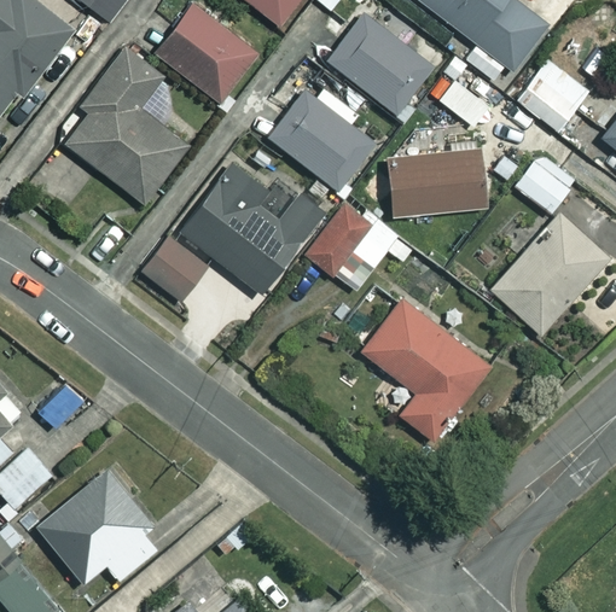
[(13,0),(13,1),(11,0),(0,0),(0,115),(21,89),(24,92),(77,22),(47,0),(13,0)]
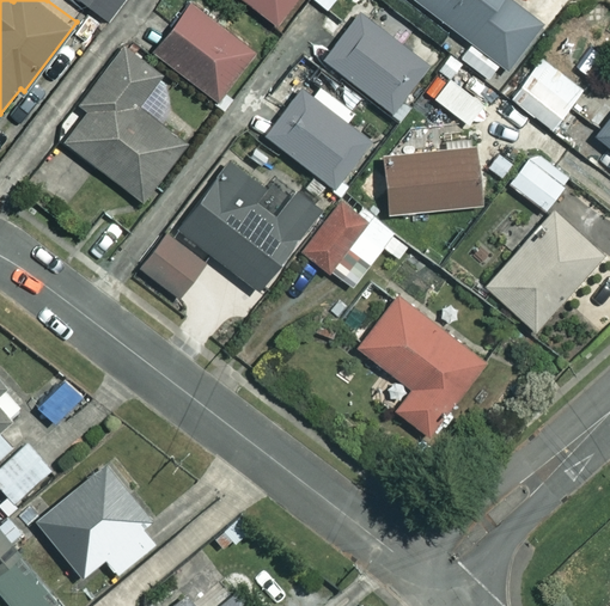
[(123,0),(78,0),(107,22),(123,0)]
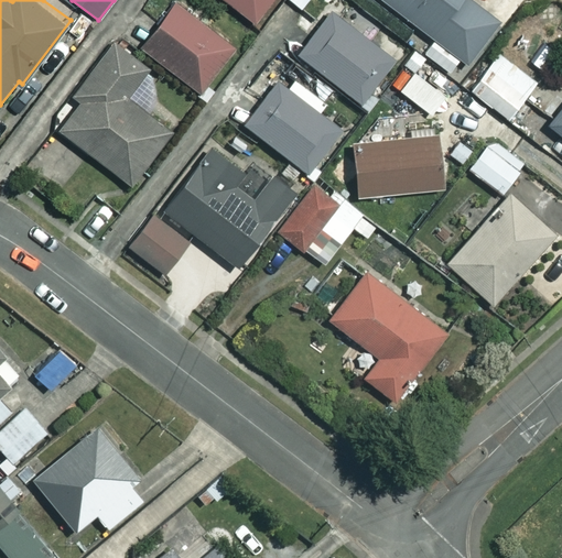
[(225,0),(266,33),(292,0),(225,0)]
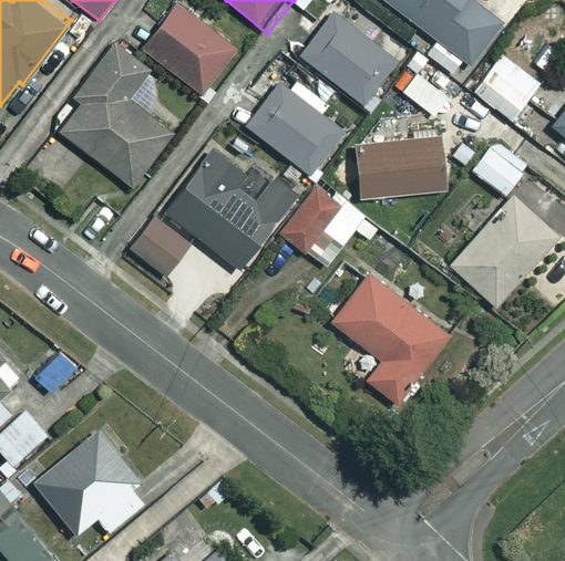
[(384,0),(440,45),(429,59),(458,82),(502,28),(469,0),(384,0)]
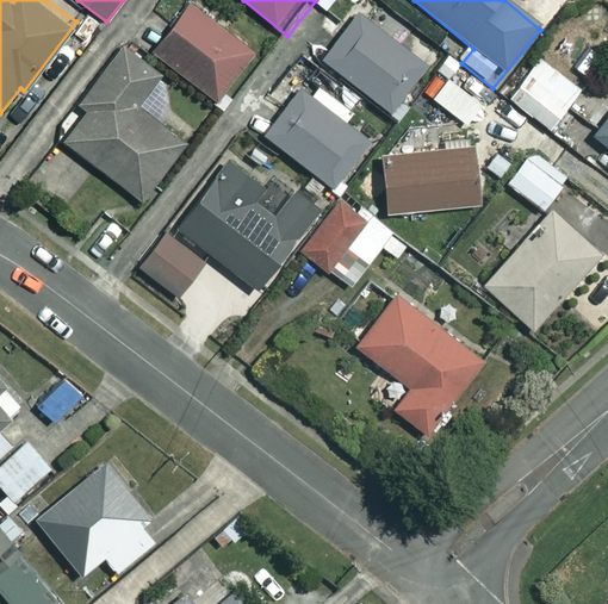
[(254,55),(190,5),(154,53),(218,101),(254,55)]
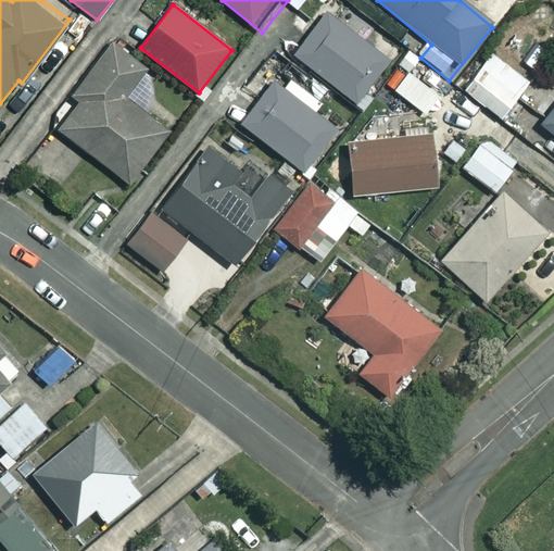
[(353,16),(345,27),(327,13),(294,55),(357,104),(390,62),(364,41),(372,30),(353,16)]
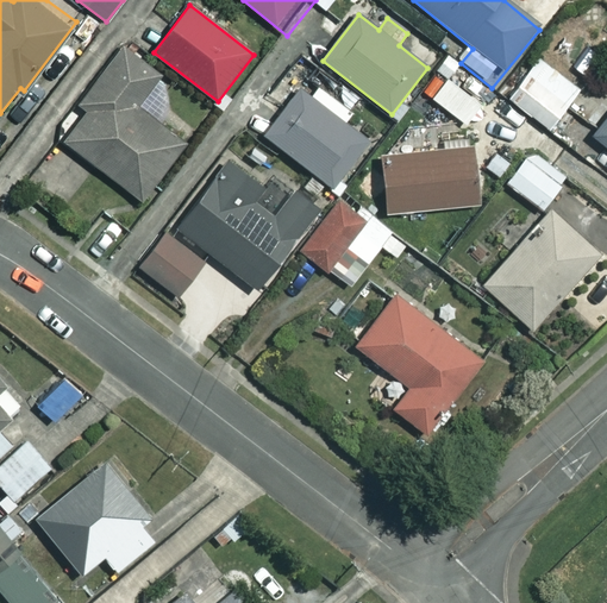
[(119,49),(79,106),(89,114),(68,145),(146,200),(187,142),(163,125),(170,105),(164,83),(119,49)]
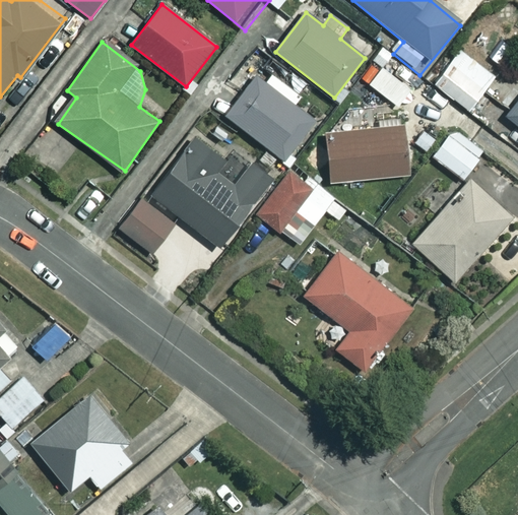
[(496,78),(460,51),(435,85),(470,112),(496,78)]
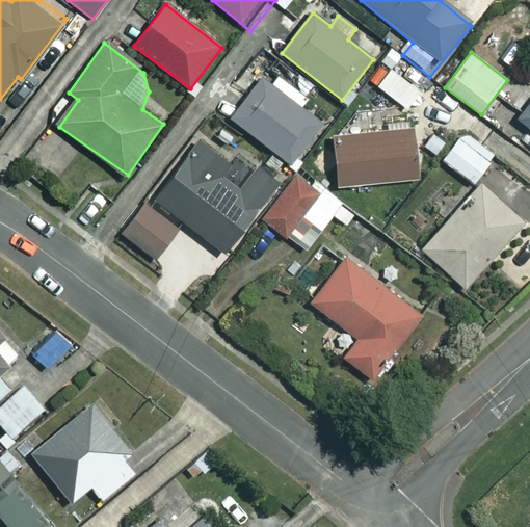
[(422,87),(395,67),(378,88),(405,109),(422,87)]
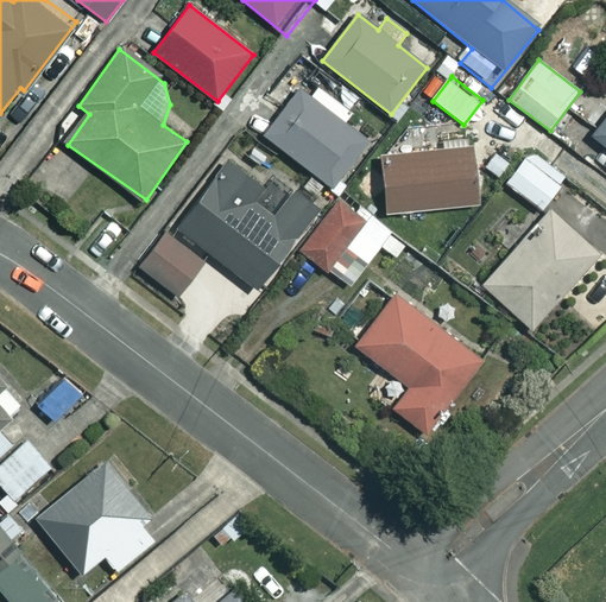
[(374,130),(308,78),(264,135),(332,187),(374,130)]
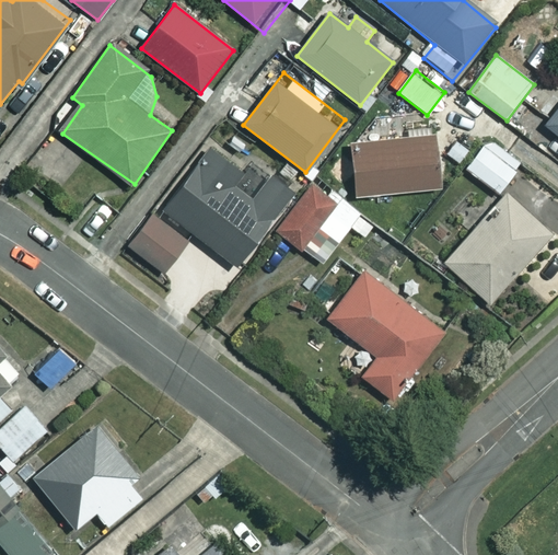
[(557,111),(546,126),(557,135),(557,111)]
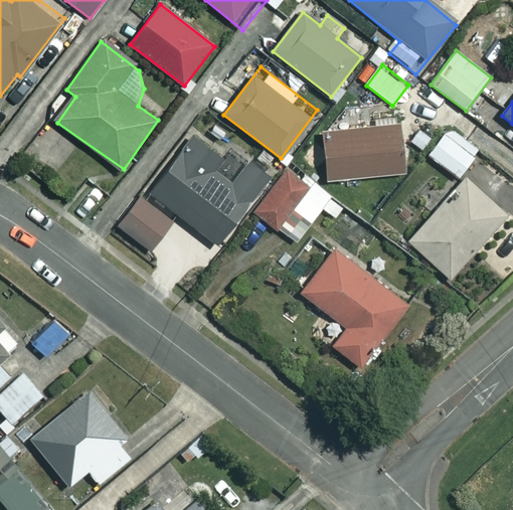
[(402,175),(399,129),(323,133),(326,180),(402,175)]
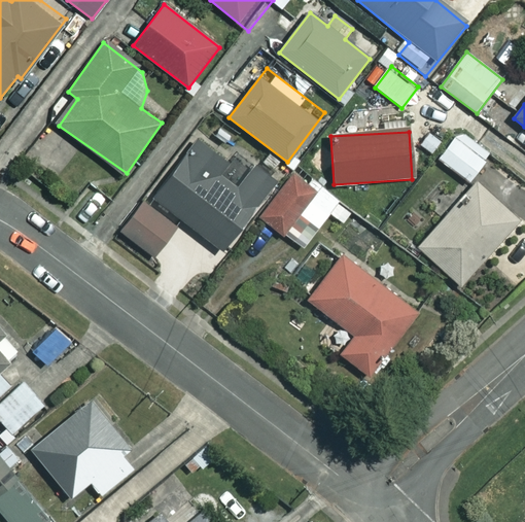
[(488,158),(457,136),(439,162),(469,183),(488,158)]
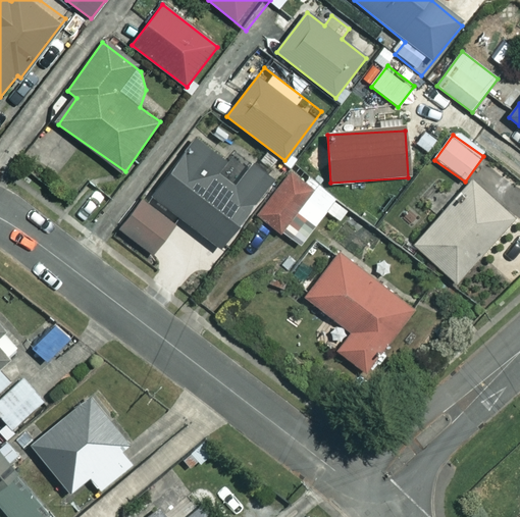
[(253,212),(276,181),(255,165),(247,176),(194,137),(150,196),(223,251),(253,212)]
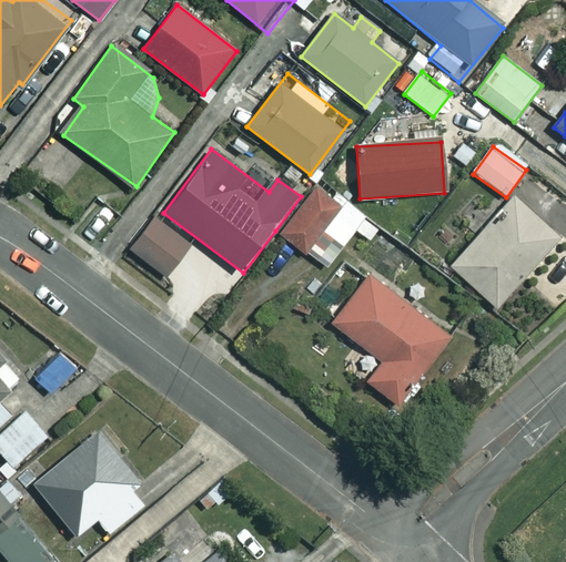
[(301,196),(275,231),(327,271),(356,232),(371,243),(381,231),(314,181),(301,197),(301,196)]
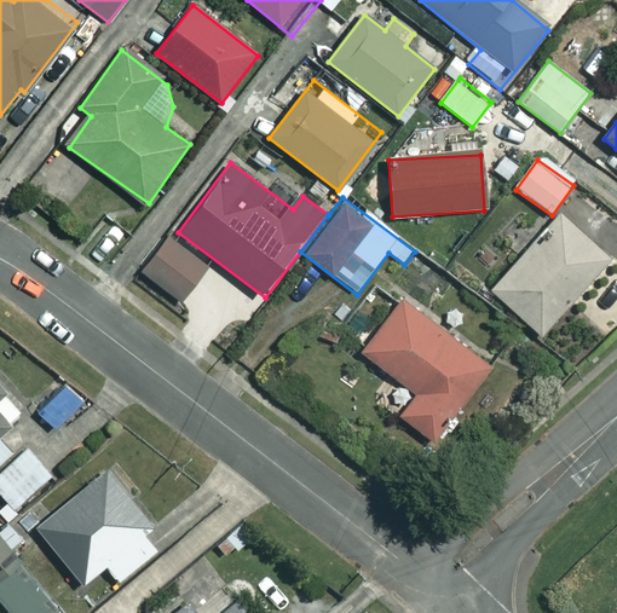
[(610,260),(561,215),(491,289),(541,335),(610,260)]
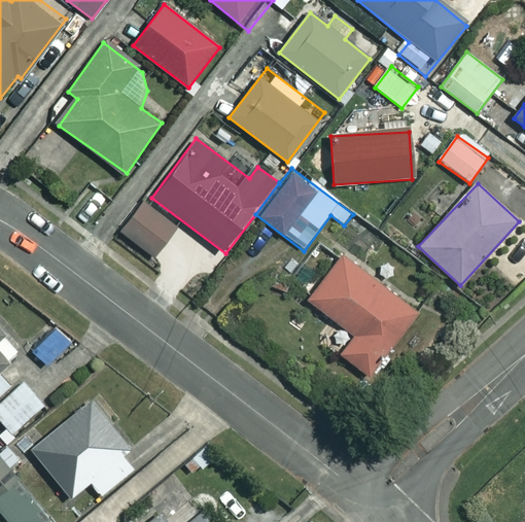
[(308,300),(339,324),(317,352),(334,366),(341,355),(369,377),(419,313),(343,254),(308,300)]
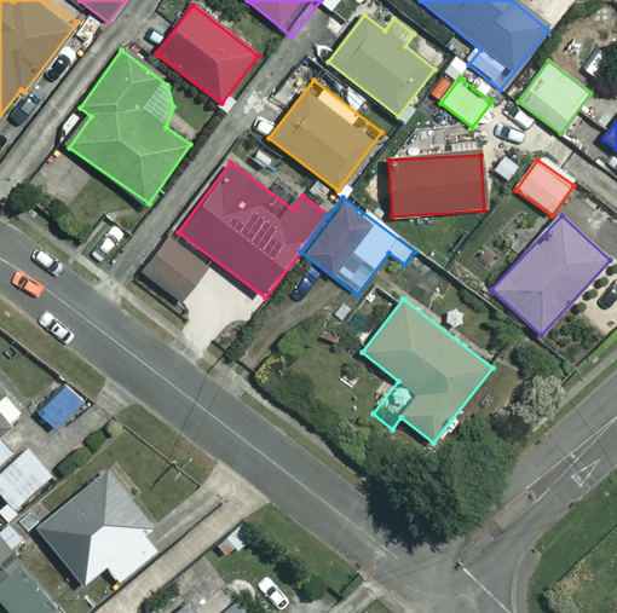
[(0,434),(0,433),(26,411),(0,383),(0,466),(16,452),(0,434)]
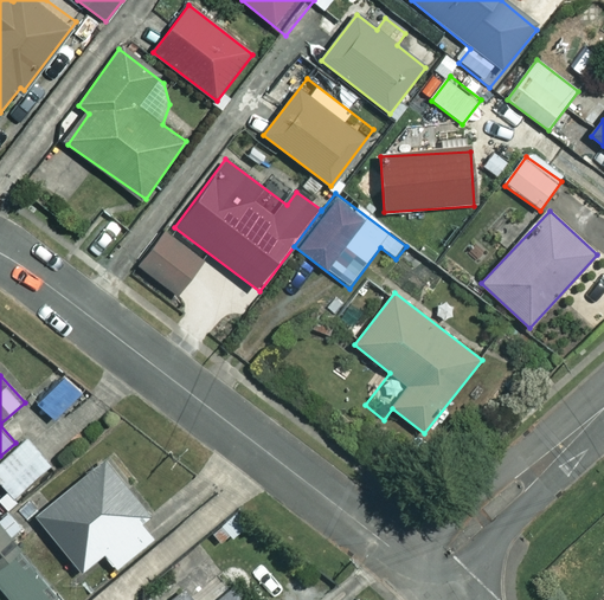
[(56,424),(81,395),(63,380),(38,408),(56,424)]
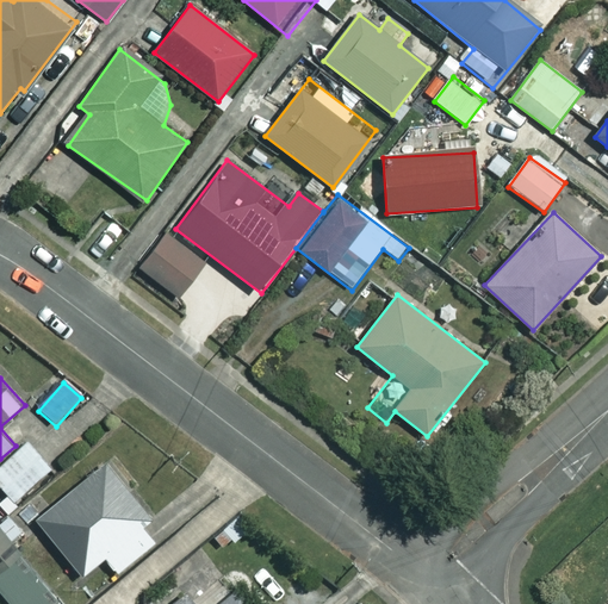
[(0,502),(0,506),(11,521),(31,504),(22,494),(51,469),(30,443),(0,467),(0,484),(8,494),(0,502)]
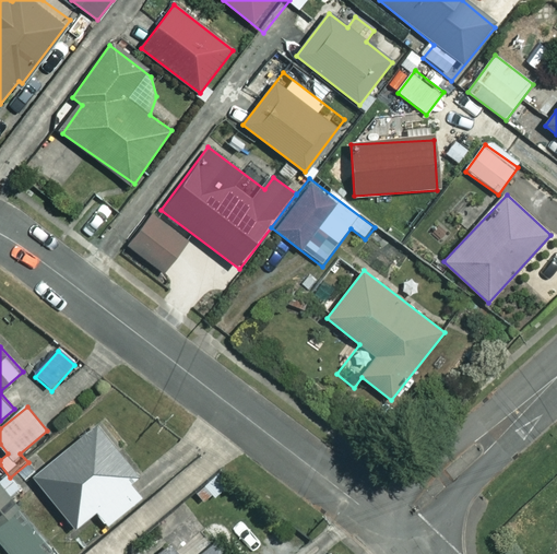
[(130,484),(139,476),(95,425),(33,479),(75,529),(96,511),(108,525),(141,496),(130,484)]
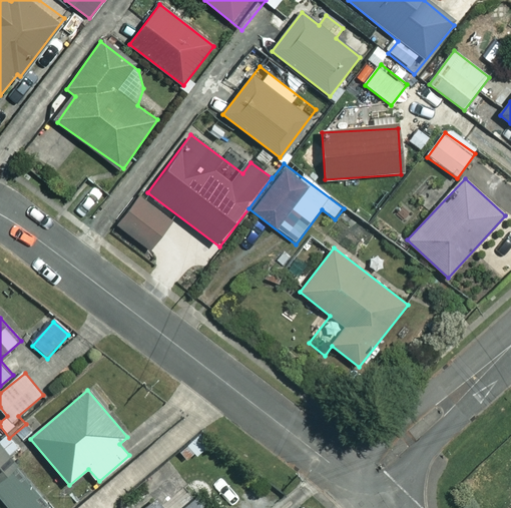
[(0,468),(10,460),(0,448),(0,468)]
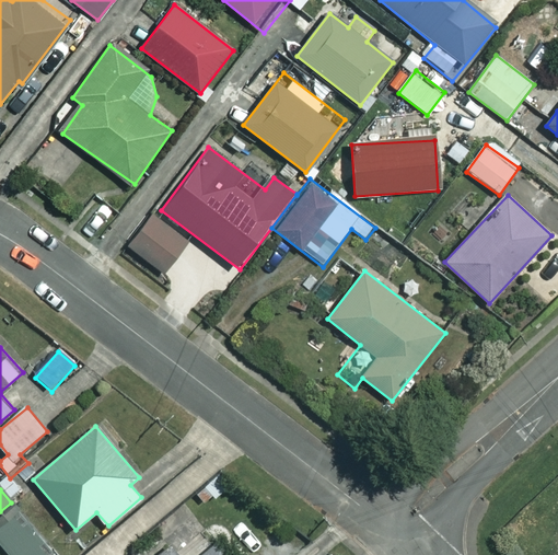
[(49,554),(18,516),(0,530),(0,544),(9,554),(49,554)]
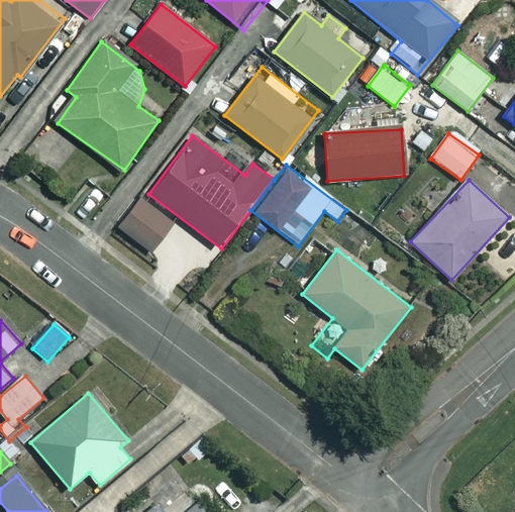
[(197,504),(178,483),(145,511),(225,511),(209,494),(197,504)]
